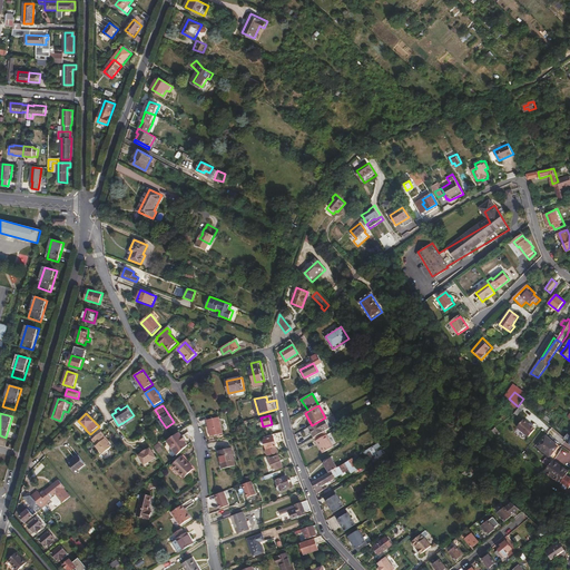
[(219,419),(208,421),(212,438),(223,435),(219,419)]
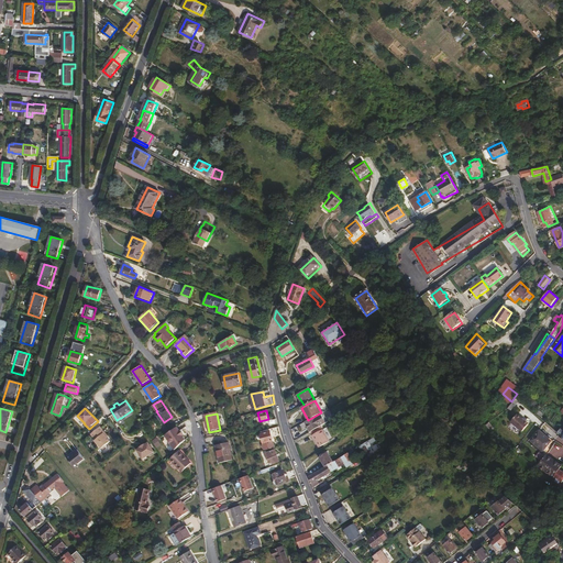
[(517,415),(510,422),(521,431),(528,423),(517,415)]
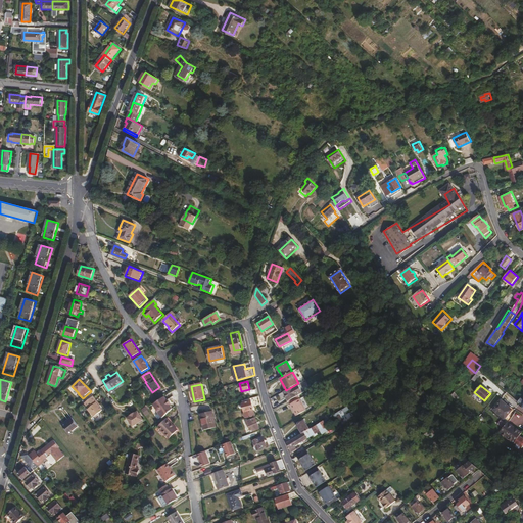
[(295,397),(299,394),(296,388),(285,394),(289,400),(295,397)]
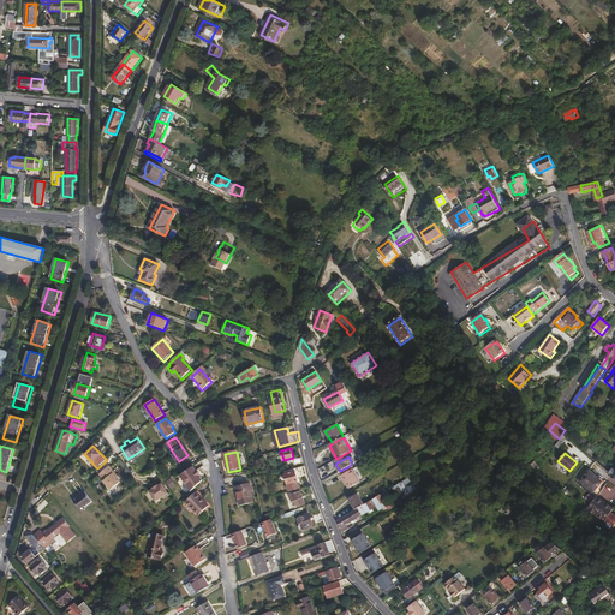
[(120,483),(113,473),(112,472),(113,471),(109,466),(108,467),(111,472),(107,475),(105,471),(100,475),(108,485),(107,485),(111,490),(113,491),(115,489),(115,487),(120,483)]
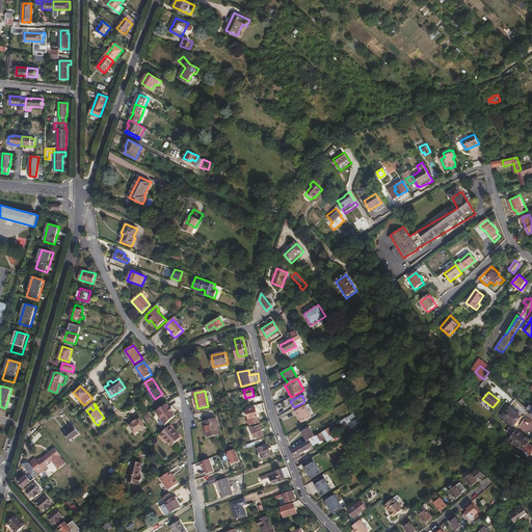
[(165,425),(175,416),(167,403),(155,410),(165,425)]
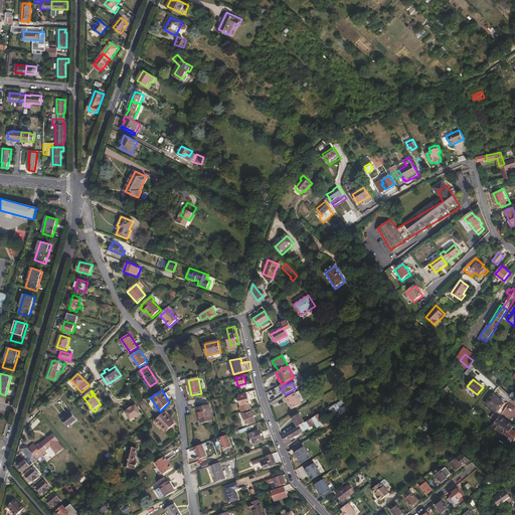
[(258,396),(255,390),(247,392),(247,394),(239,396),(242,411),(251,409),(251,408),(251,406),(251,405),(249,404),(247,405),(247,403),(249,403),(250,403),(249,398),(258,396)]
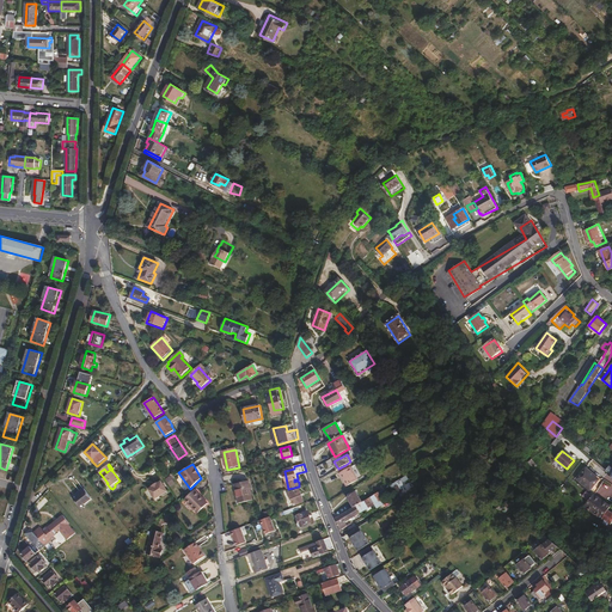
[(346,465),(338,469),(348,485),(362,477),(355,464),(347,469),(346,465)]
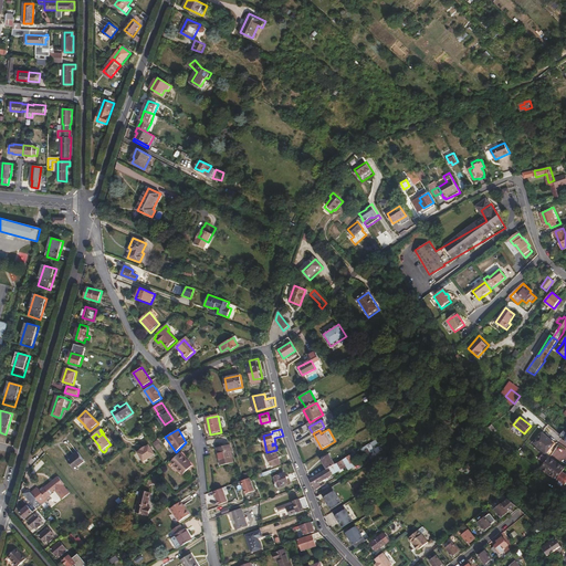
[(541,432),(533,442),(545,453),(554,443),(541,432)]
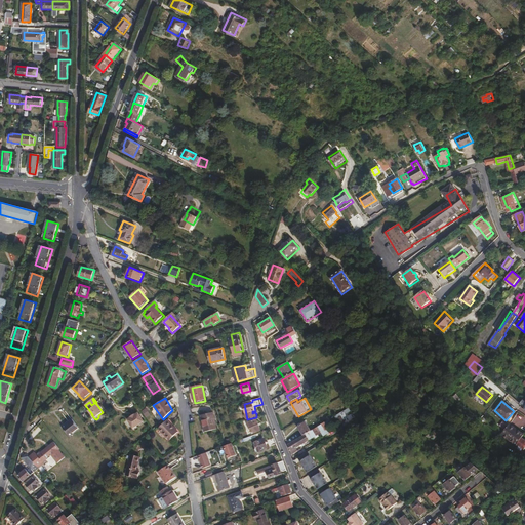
[(335,413),(339,426),(346,423),(344,418),(347,417),(346,412),(350,411),(350,409),(335,413)]
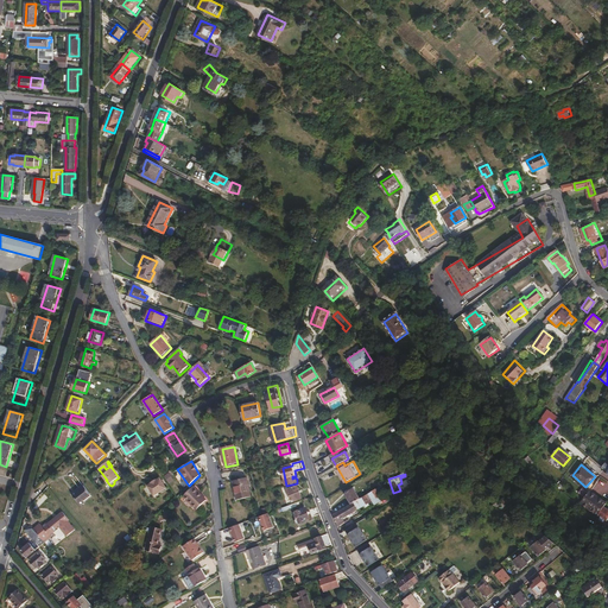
[(149,486),(154,496),(166,488),(160,479),(157,481),(156,480),(151,483),(151,485),(149,486)]
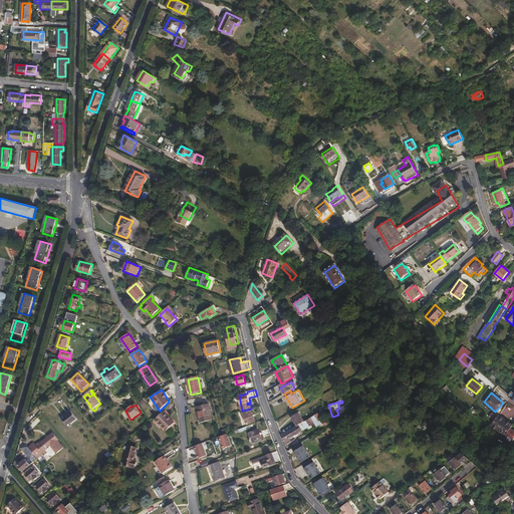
[(209,405),(198,407),(200,417),(199,417),(200,423),(212,420),(209,405)]
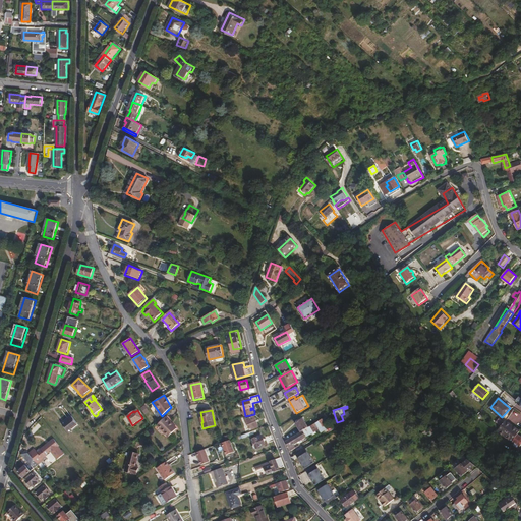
[(158,425),(168,437),(177,428),(170,421),(172,419),(168,415),(158,425)]
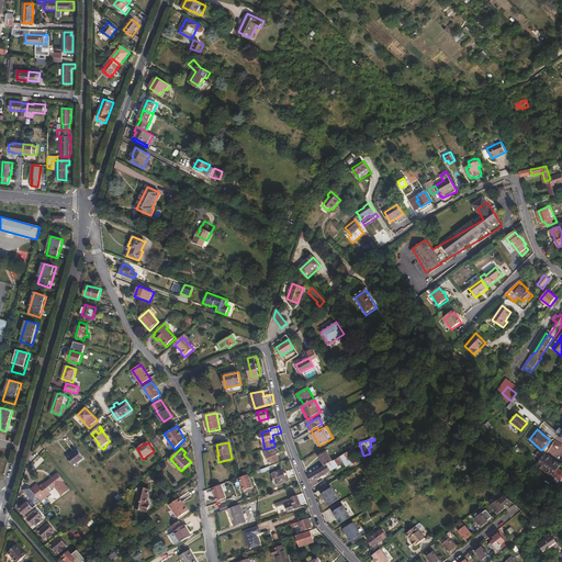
[(79,464),(79,463),(78,462),(85,457),(78,449),(67,457),(75,467),(79,464)]
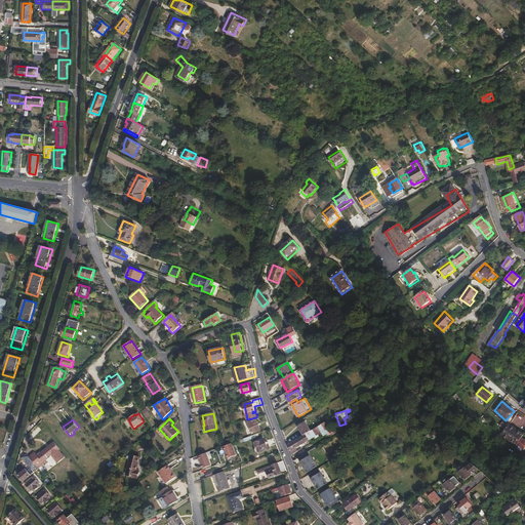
[(257,419),(249,422),(253,433),(261,430),(257,419)]
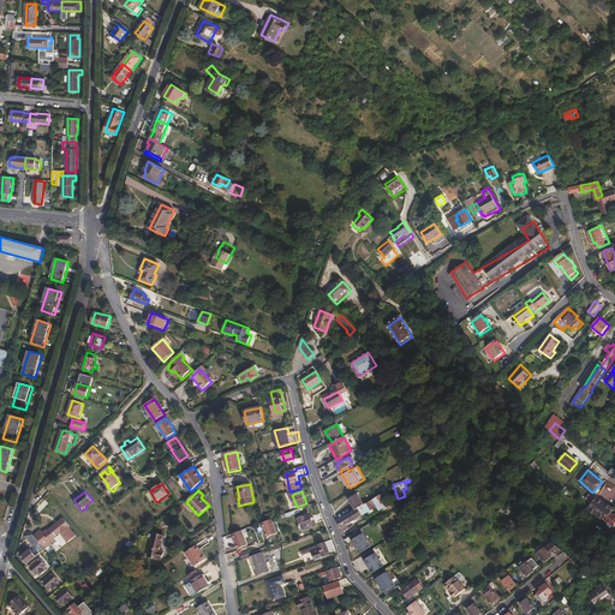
[(350,500),(356,509),(358,508),(364,505),(358,495),(350,500)]
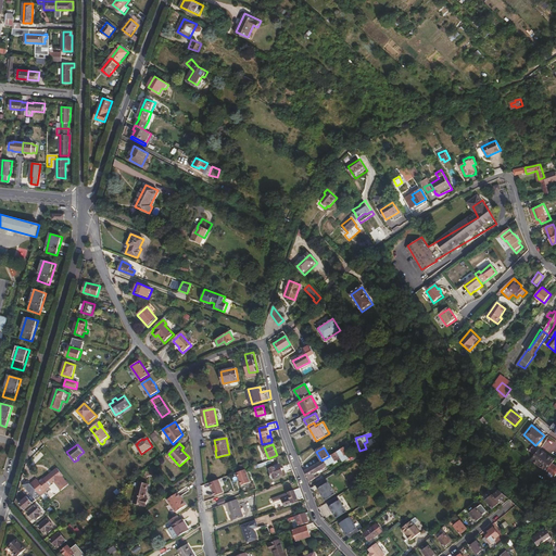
[(554,464),(555,460),(546,454),(543,452),(539,450),(529,460),(535,464),(539,466),(548,472),(554,464)]
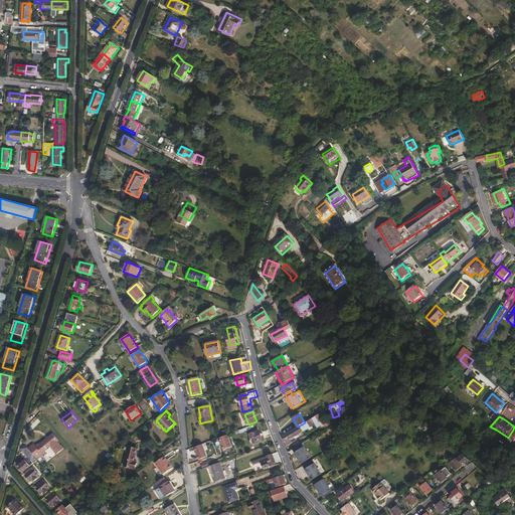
[(300,425),(304,432),(317,423),(313,417),(305,422),(300,425)]
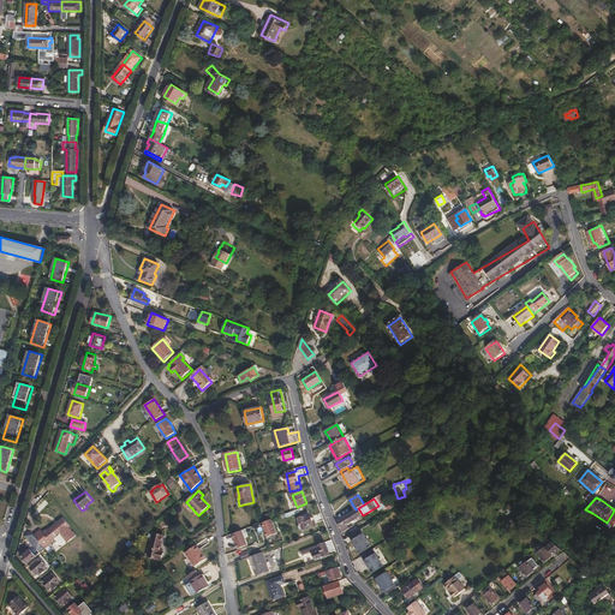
[(347,515),(351,521),(363,515),(358,508),(356,509),(347,515)]
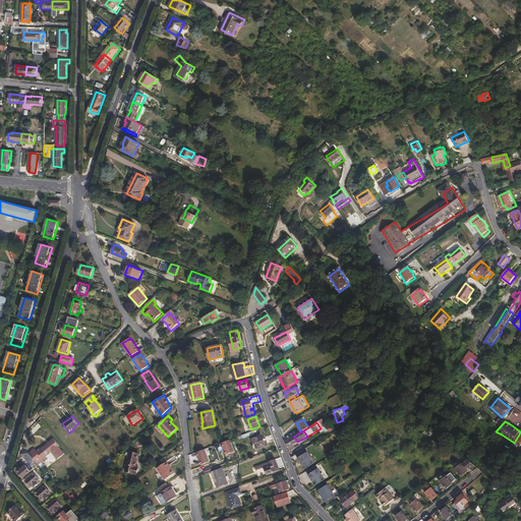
[(263,436),(252,440),(253,444),(255,443),(257,448),(267,445),(263,436)]
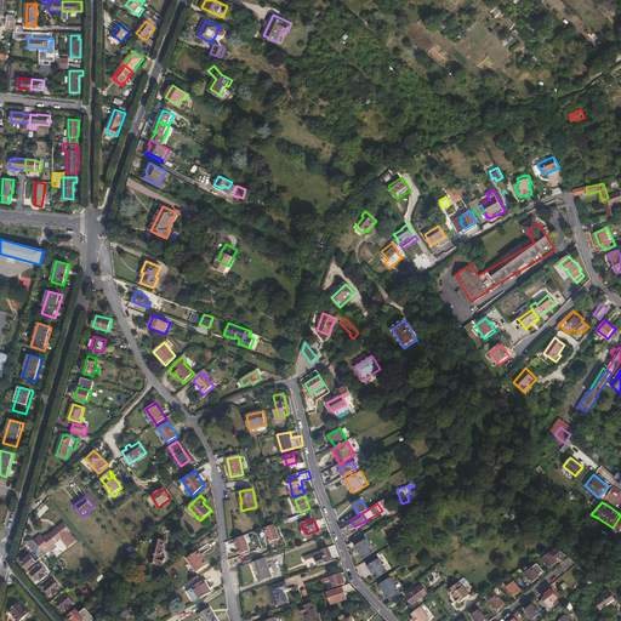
[(351,520),(341,525),(345,536),(352,533),(351,530),(354,527),(351,520)]
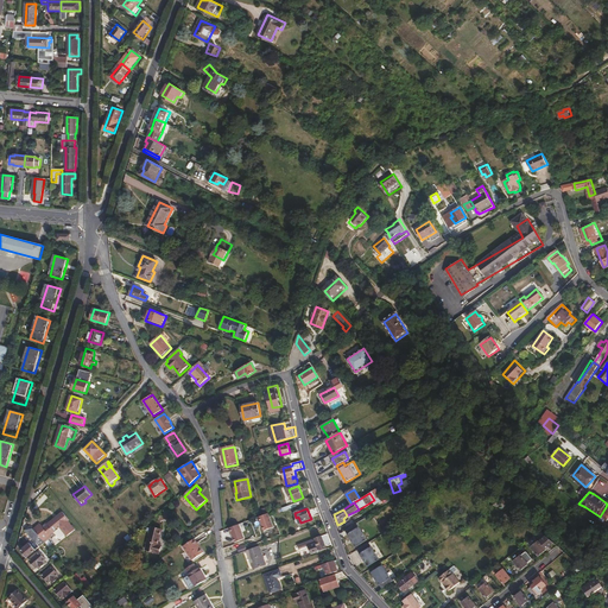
[(268,513),(258,517),(263,531),(273,527),(268,513)]
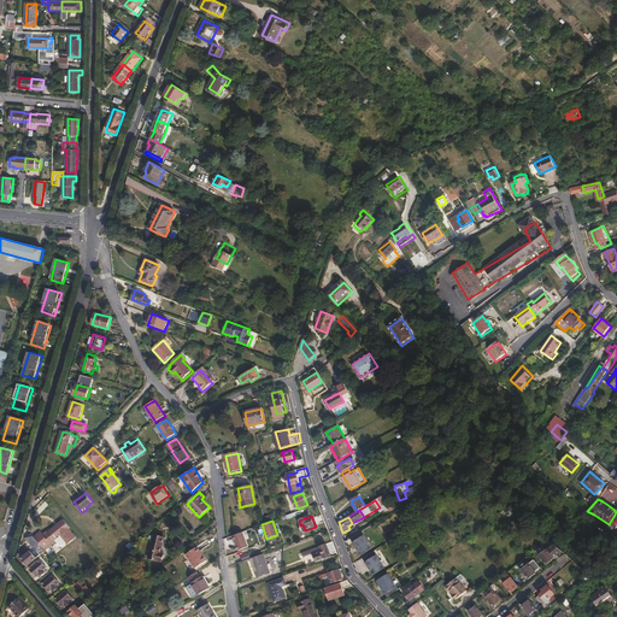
[(34,535),(43,546),(46,550),(46,551),(51,547),(45,541),(46,540),(41,535),(43,533),(40,529),(34,535)]
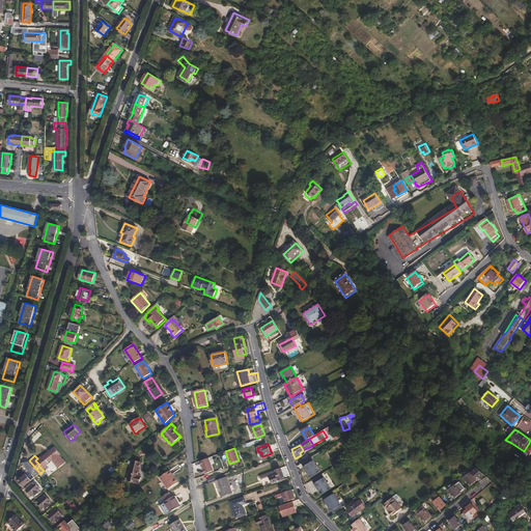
[(320,471),(311,456),(302,463),(310,477),(320,471)]
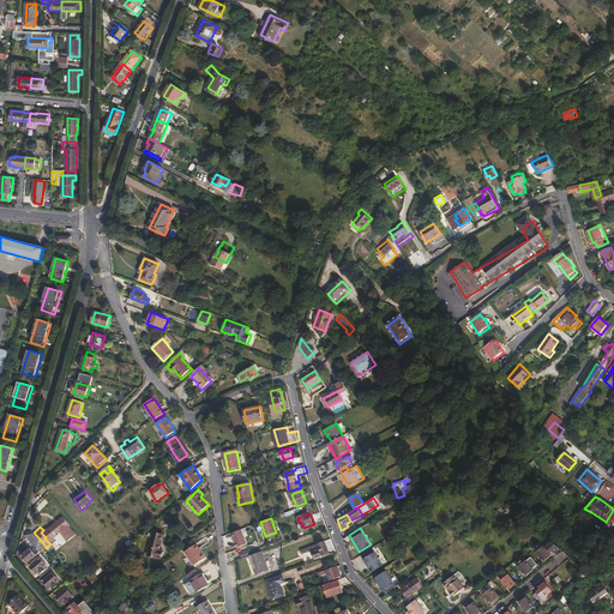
[(34,533),(31,530),(26,535),(37,548),(43,543),(34,533)]
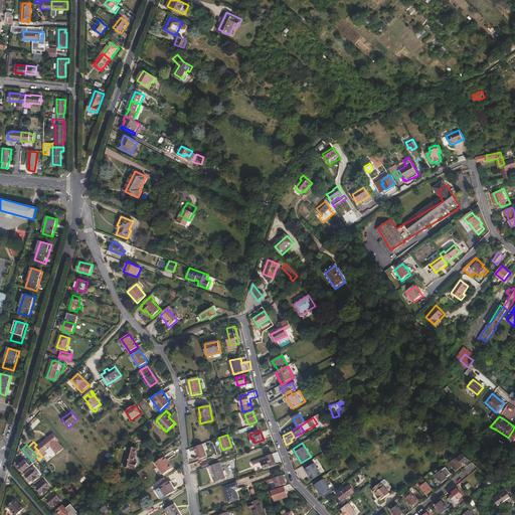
[(202,445),(193,448),(198,460),(206,457),(202,445)]
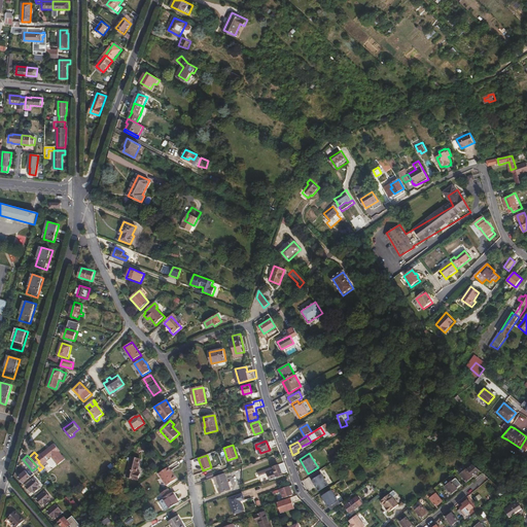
[(127,477),(139,480),(140,472),(137,471),(140,460),(132,457),(127,477)]
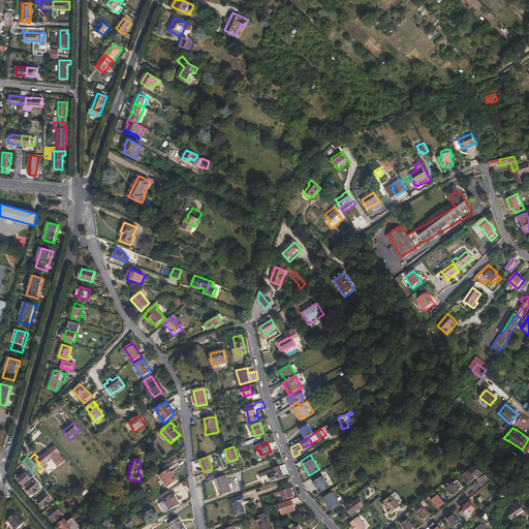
[(269,472),(272,483),(290,476),(285,463),(258,472),(259,475),(269,472)]
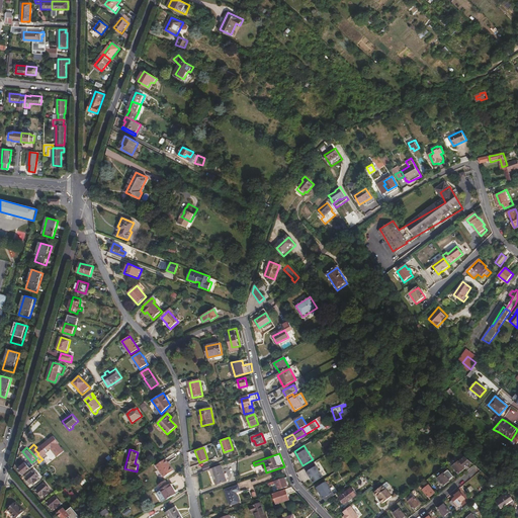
[(458,460),(453,465),(459,473),(464,469),(464,468),(472,462),(465,456),(459,461),(458,460)]
